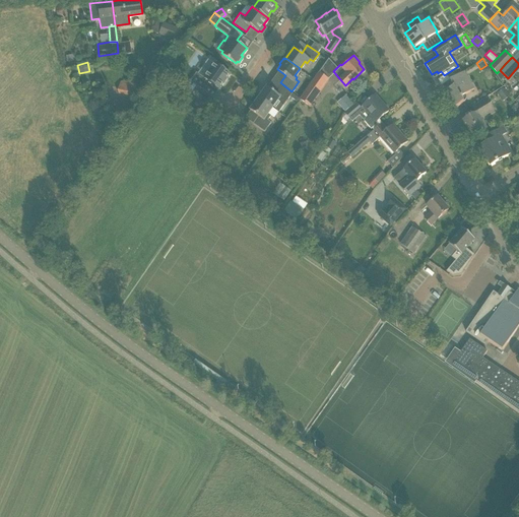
[(204,76),(195,70),(189,78),(204,89),(210,81),(218,87),(230,72),(214,62),(204,76)]
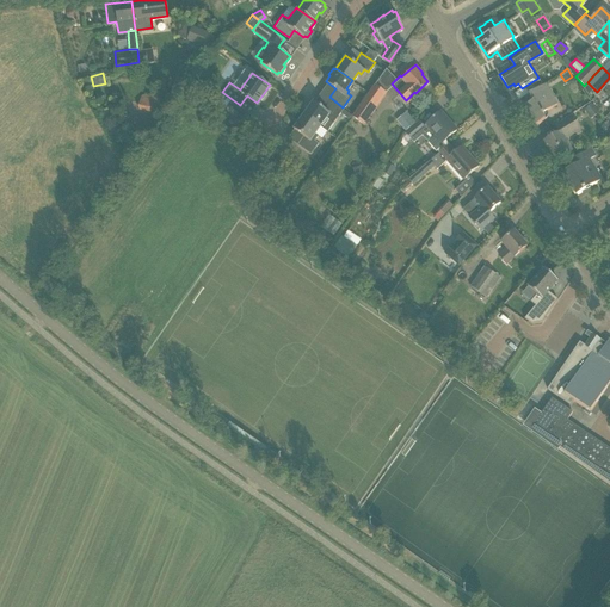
[(534,123),(544,117),(546,116),(547,115),(547,112),(548,111),(547,110),(546,107),(558,100),(546,81),(523,94),(523,95),(528,92),(531,99),(523,105),(534,123)]
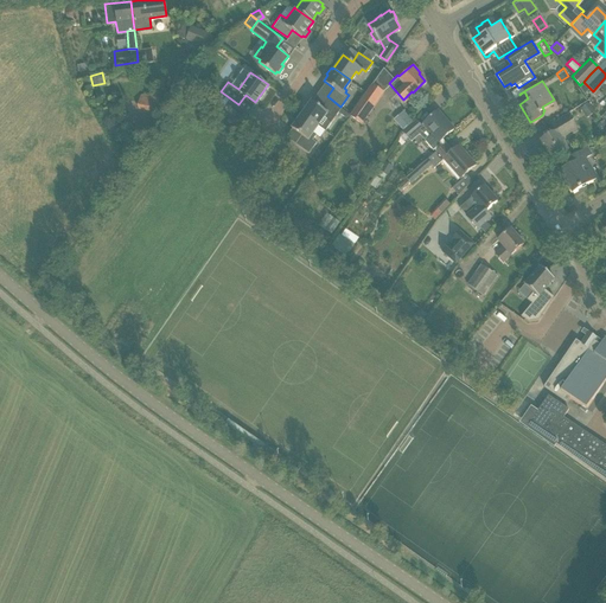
[(361,122),(383,90),(371,82),(349,114),(361,122)]
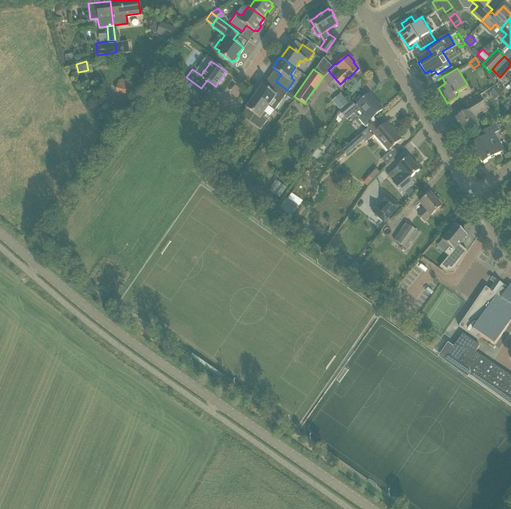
[(118,78),(117,84),(116,90),(135,94),(137,84),(135,84),(134,81),(134,80),(118,78)]
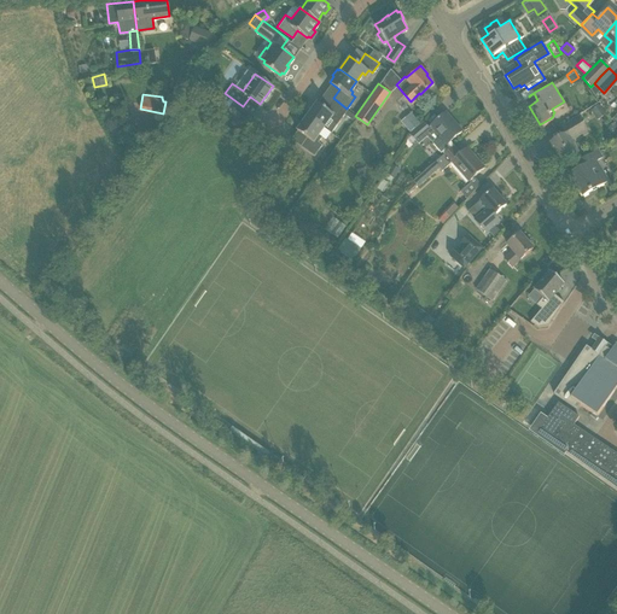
[(316,101),(307,113),(324,126),(329,117),(335,121),(337,117),(339,118),(344,112),(353,118),(355,115),(347,109),(333,98),(326,107),(316,101)]
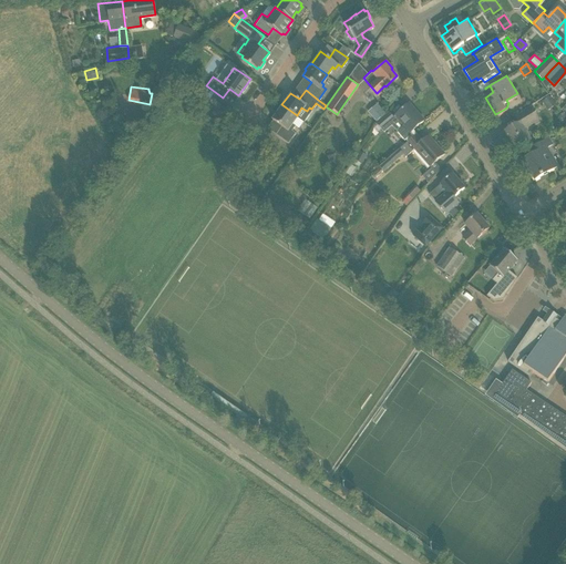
[(542,99),(547,108),(556,102),(549,93),(542,99)]
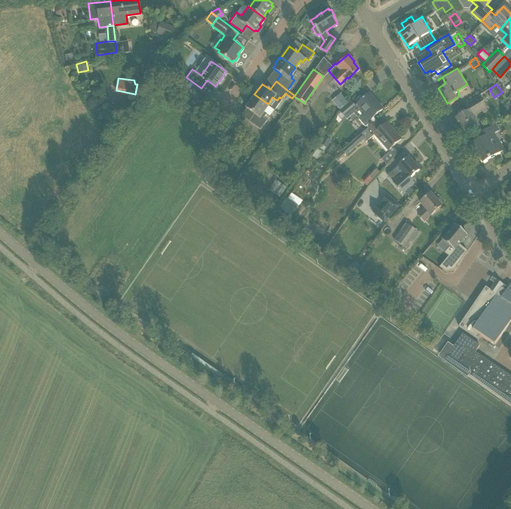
[(367,90),(355,101),(356,102),(363,111),(357,117),(364,124),(370,118),(369,117),(374,113),(382,107),(381,106),(381,107),(373,98),(373,97),(368,91),(367,90)]
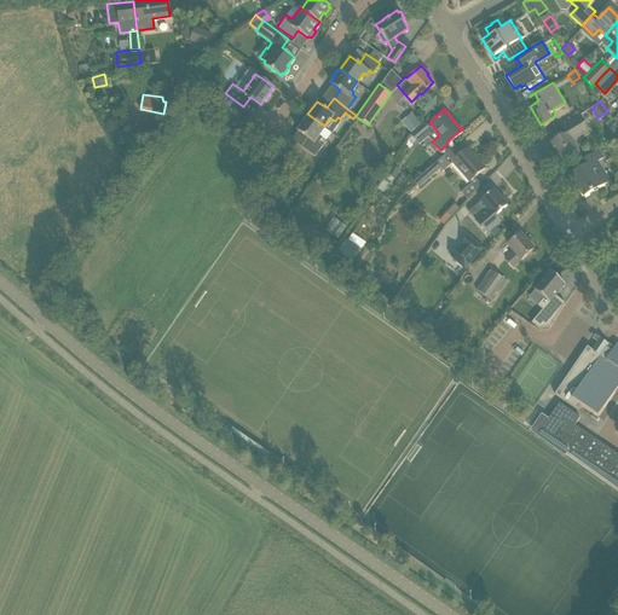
[(410,129),(420,122),(410,111),(400,119),(410,129)]
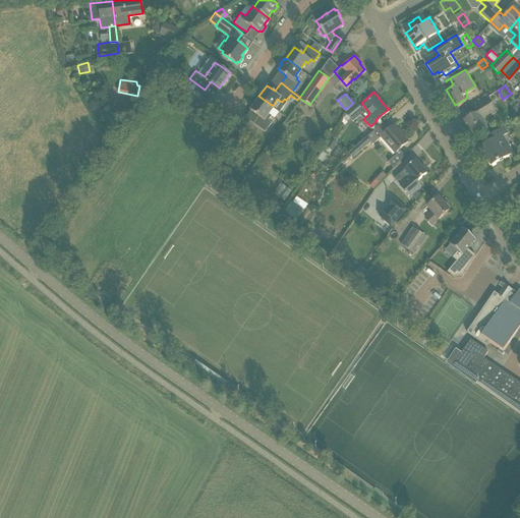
[(273,106),(258,96),(256,98),(255,97),(251,103),(252,104),(249,108),(257,114),(252,121),(264,130),(271,120),(267,118),(270,114),(268,113),(273,106)]
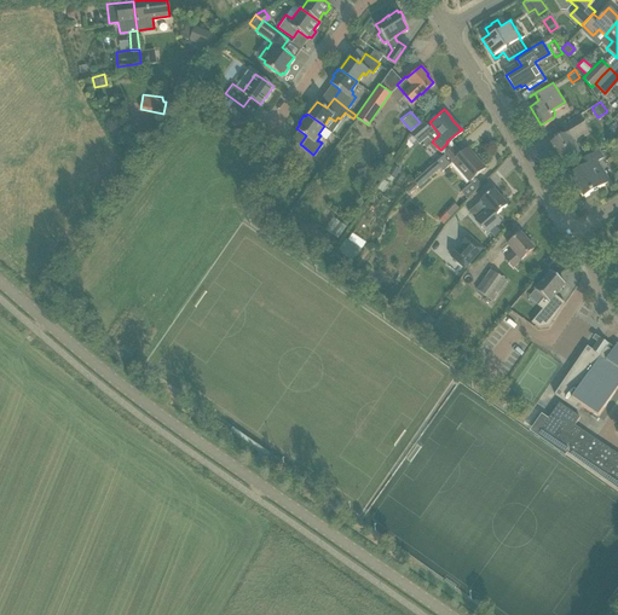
[(561,160),(579,149),(572,138),(589,128),(579,114),(561,125),(566,132),(549,141),(561,160)]
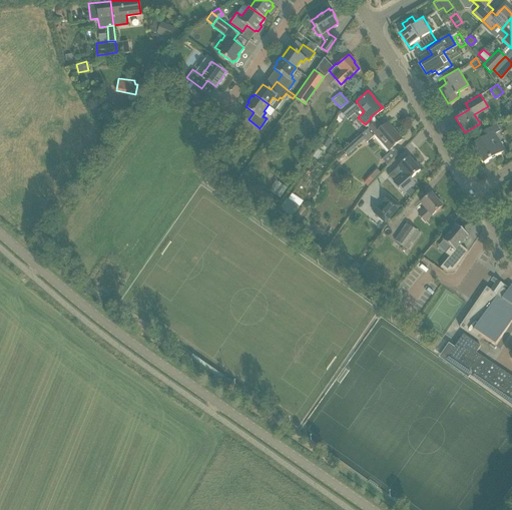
[(351,99),(340,109),(344,113),(354,104),(351,99)]
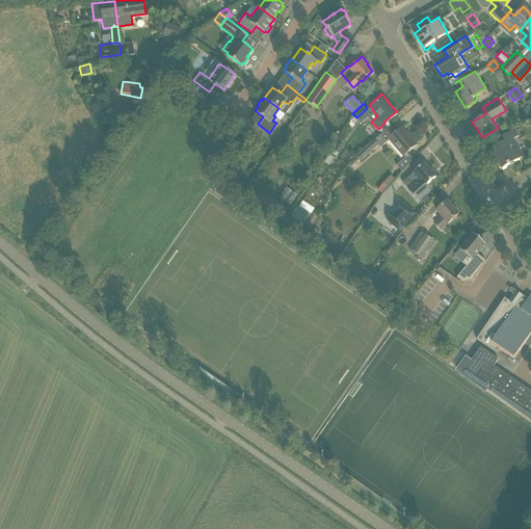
[(389,137),(402,154),(416,142),(409,136),(400,127),(401,126),(394,132),(389,126),(390,124),(355,153),(359,157),(377,141),(379,144),(389,137)]
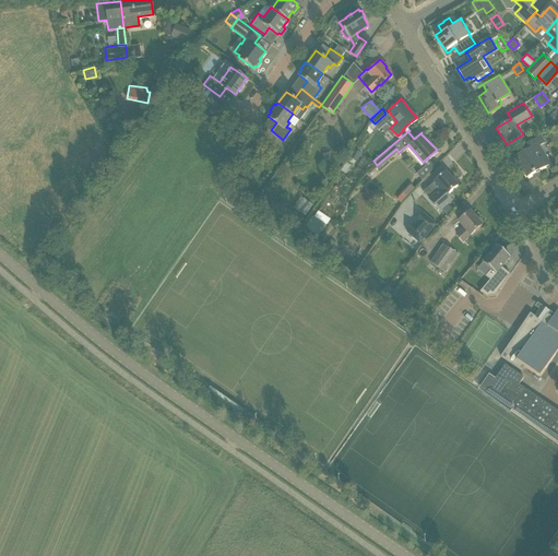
[(541,132),(532,138),(523,143),(526,149),(515,155),(526,174),(550,161),(539,143),(545,140),(541,132)]
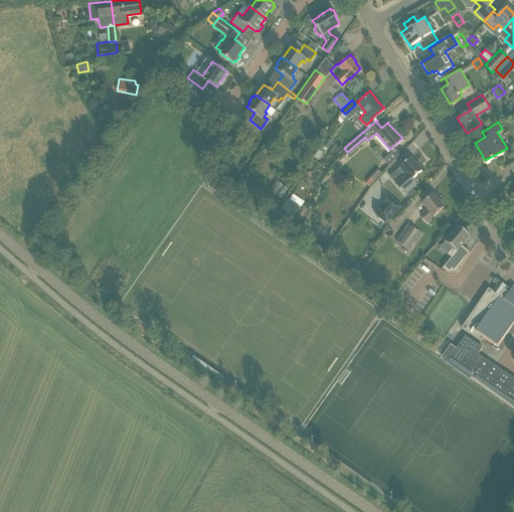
[(325,135),(320,142),(326,146),(331,139),(325,135)]
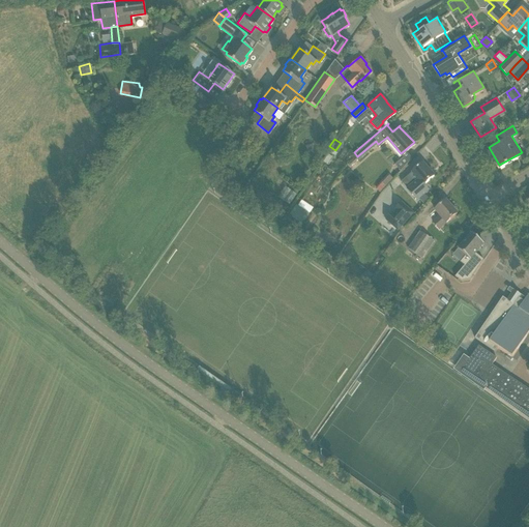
[(354,152),(347,159),(350,163),(357,156),(354,152)]
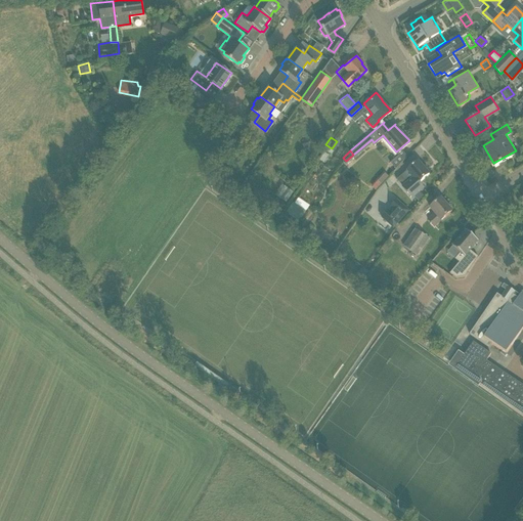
[(428,171),(417,159),(405,169),(411,175),(400,184),(410,197),(423,186),(418,180),(428,171)]
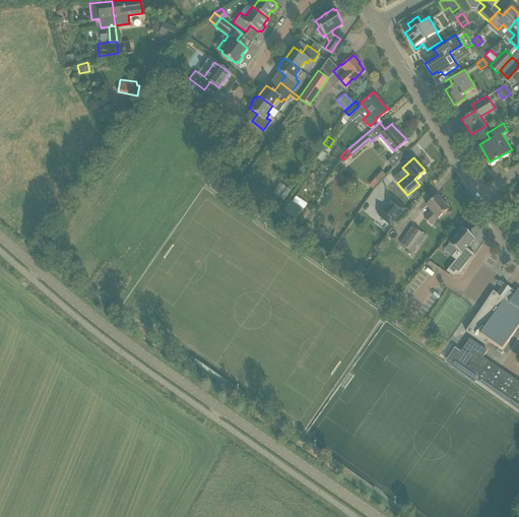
[(367,184),(371,188),(385,173),(380,168),(373,176),(367,184)]
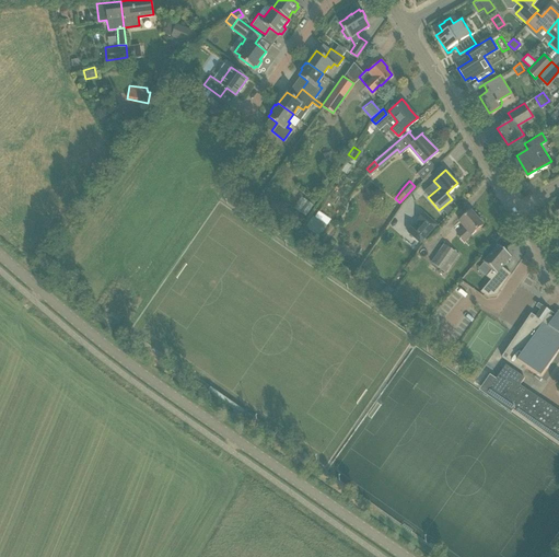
[(294,206),(304,213),(312,202),(301,196),(294,206)]
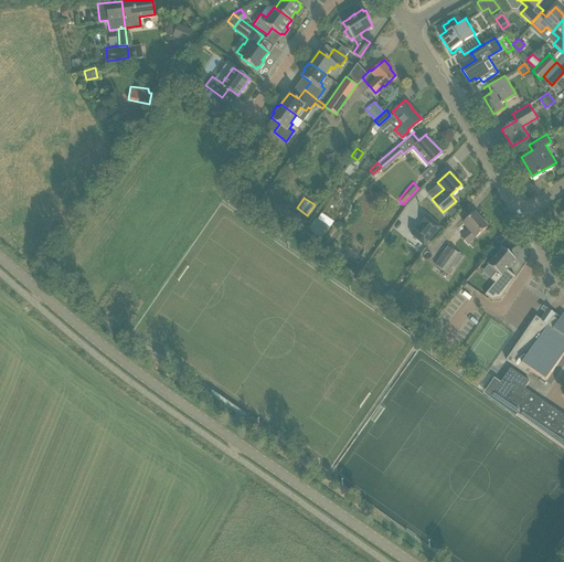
[(467,242),(478,232),(486,224),(475,211),(463,221),(467,226),(459,233),(467,242)]
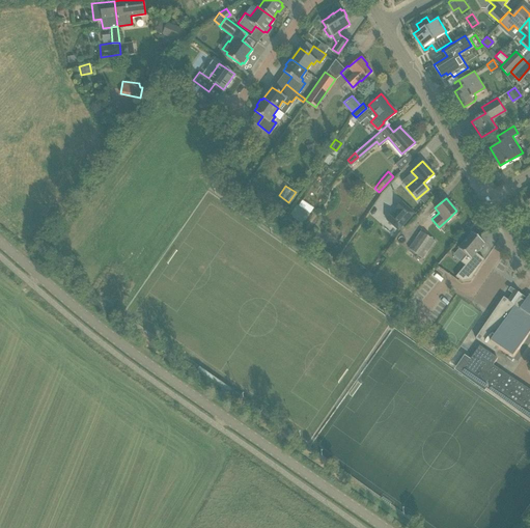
[(393,210),(386,217),(398,227),(414,210),(401,199),(395,206),(397,207),(394,212),(393,210)]
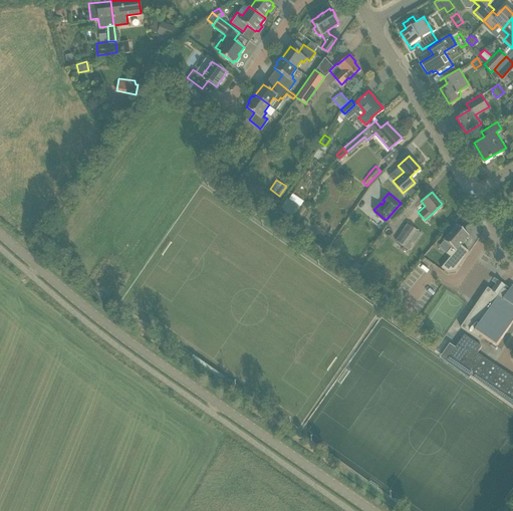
[(286,197),(280,206),(291,214),(298,205),(286,197)]
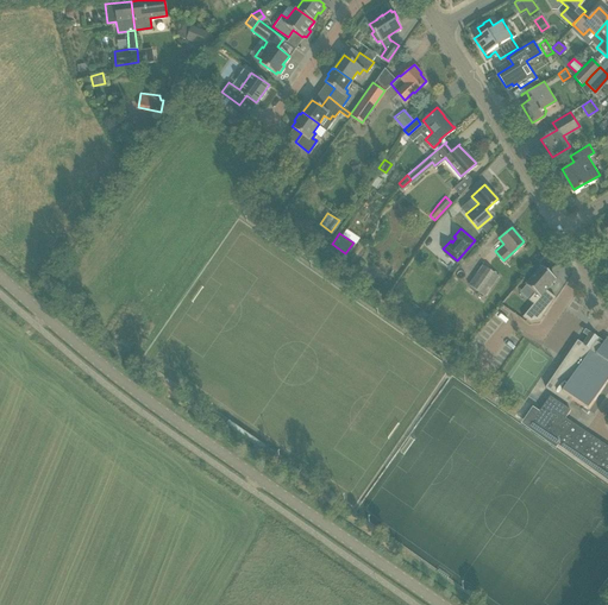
[(319,237),(313,244),(320,250),(326,241),(319,237)]
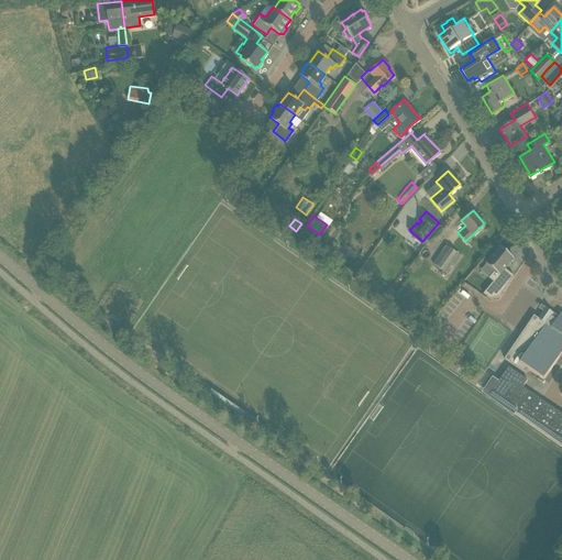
[(432,262),(448,272),(460,253),(445,243),(432,262)]
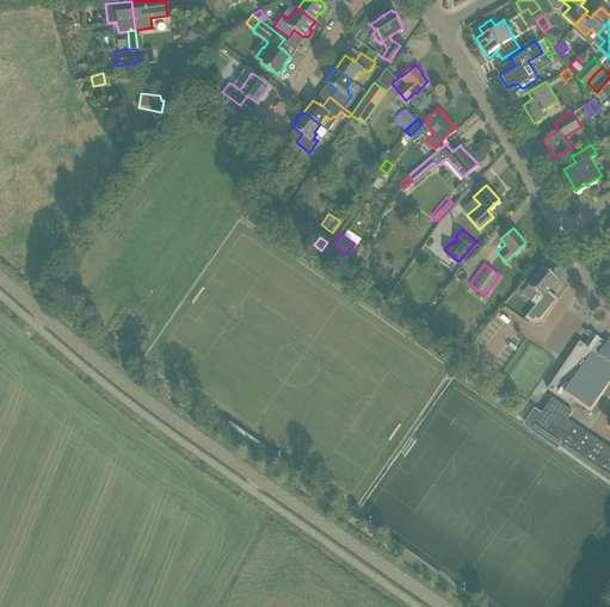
[(534,304),(522,317),(530,322),(540,321),(555,298),(546,290),(555,279),(541,267),(525,285),(535,293),(529,301),(534,304)]
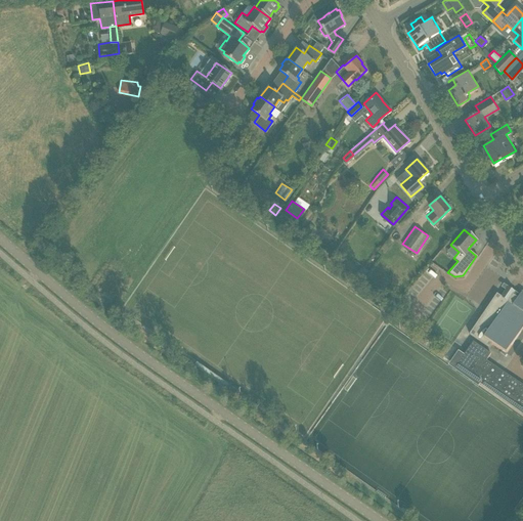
[(522,290),(521,289),(517,295),(505,288),(500,294),(495,292),(469,332),(488,345),(490,341),(505,351),(522,323),(522,290)]
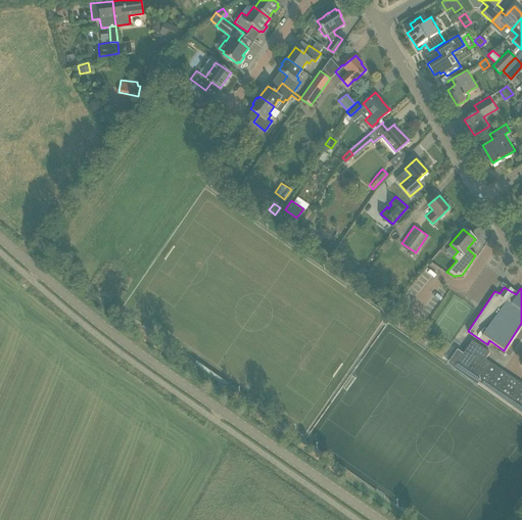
[(469,341),(456,362),(463,367),(521,406),(521,382),(487,360),(484,358),(487,352),(488,350),(471,338),(469,341)]
